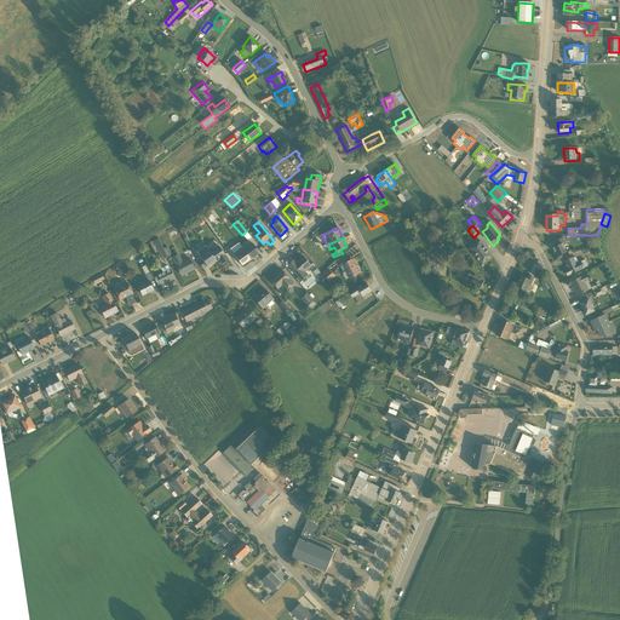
[(566,244),(563,237),(556,241),(558,246),(554,248),(555,251),(554,252),(555,253),(557,257),(568,252),(564,245),(566,244)]
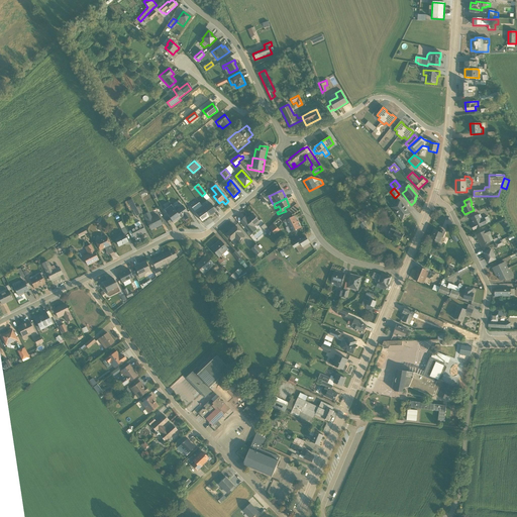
[(135,217),(139,215),(136,208),(131,199),(130,199),(124,202),(129,211),(132,210),(135,217)]
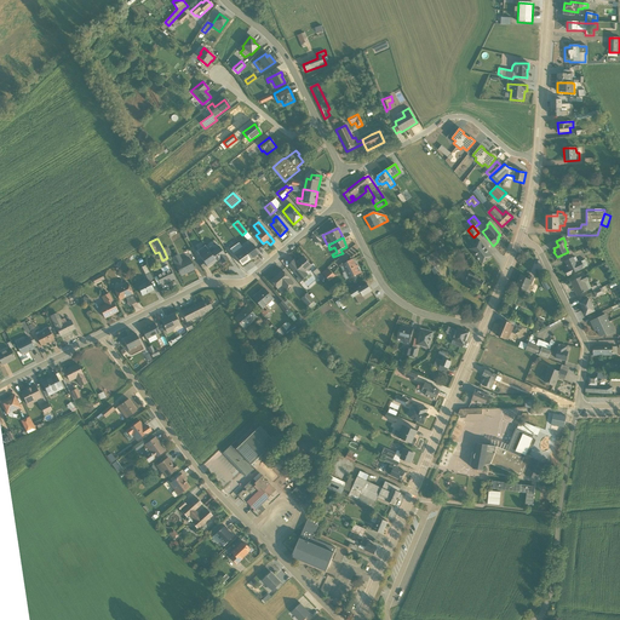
[(482,264),(492,256),(480,241),(470,250),(482,264)]
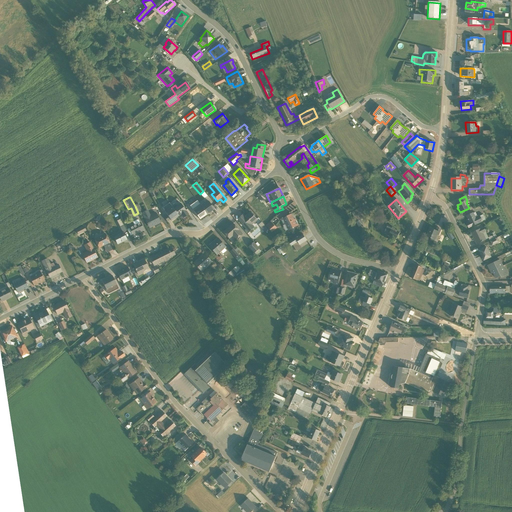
[(207,215),(201,206),(197,200),(189,206),(199,220),(207,215)]
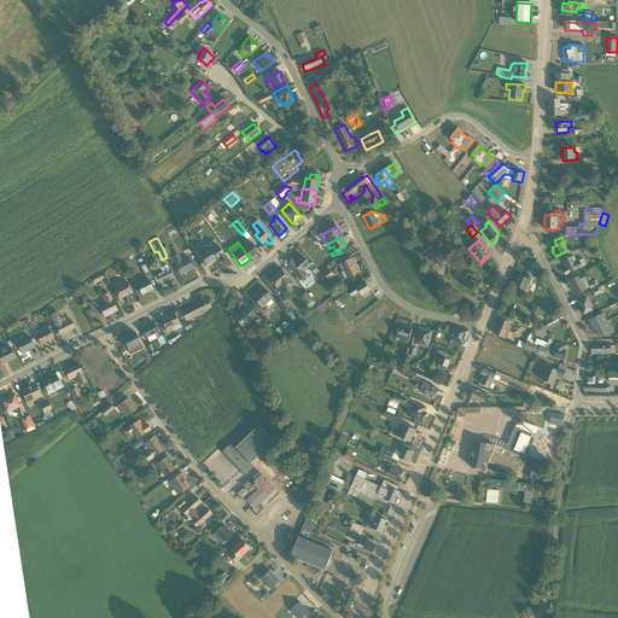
[(243,249),(250,260),(258,252),(251,243),(243,249)]
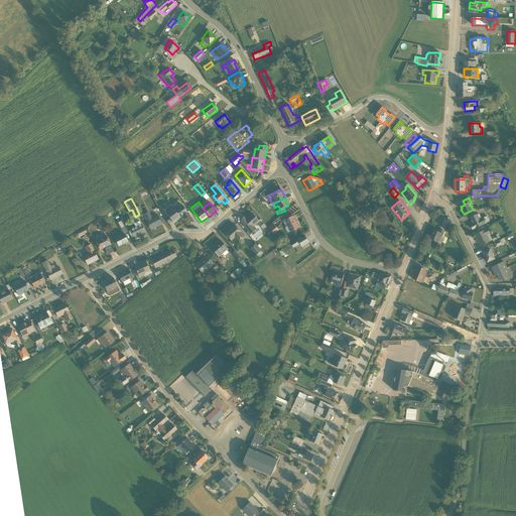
[(184,220),(190,216),(181,205),(178,208),(177,207),(173,209),(179,218),(181,217),(184,220)]
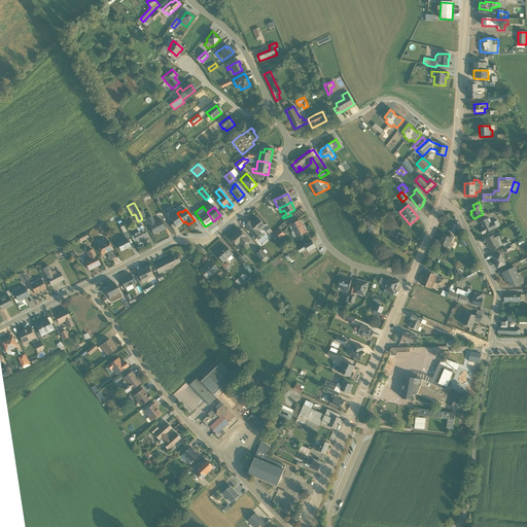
[(174,210),(167,215),(172,221),(168,223),(172,229),(175,226),(176,227),(179,224),(179,225),(183,222),(177,213),(174,210)]
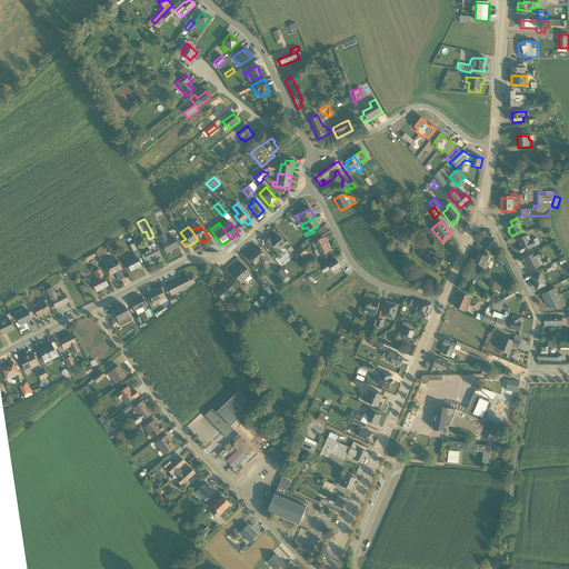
[(401,232),(391,238),(397,248),(407,243),(401,232)]
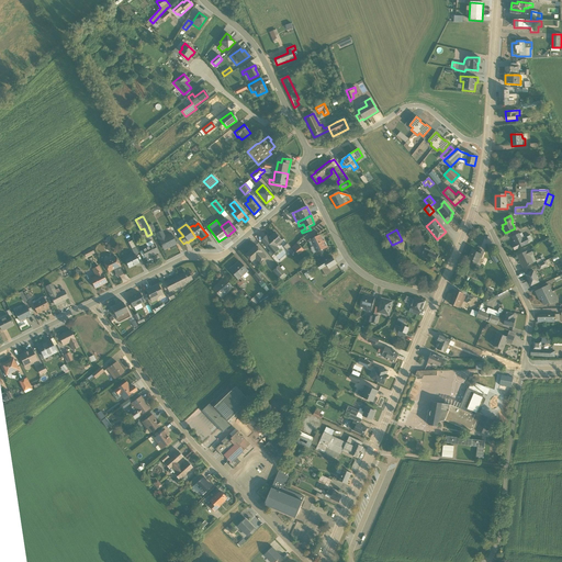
[(161,231),(156,234),(164,250),(169,247),(176,244),(170,234),(165,236),(161,231)]
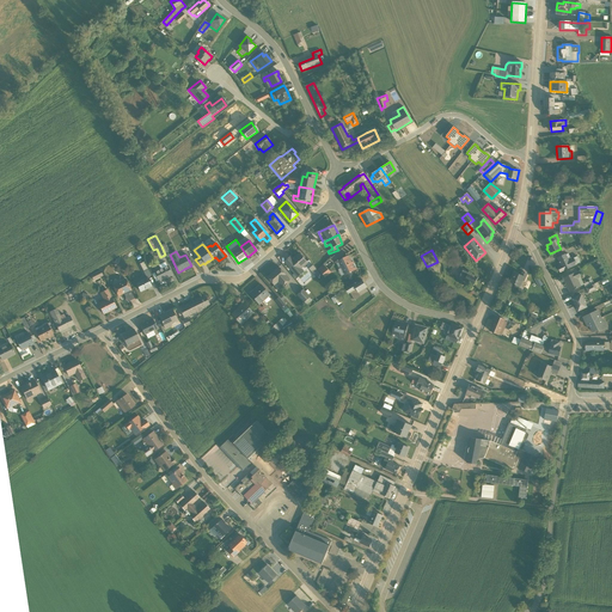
[(285,262),(298,277),(305,273),(301,269),(307,263),(299,254),(293,259),(291,257),(285,262)]
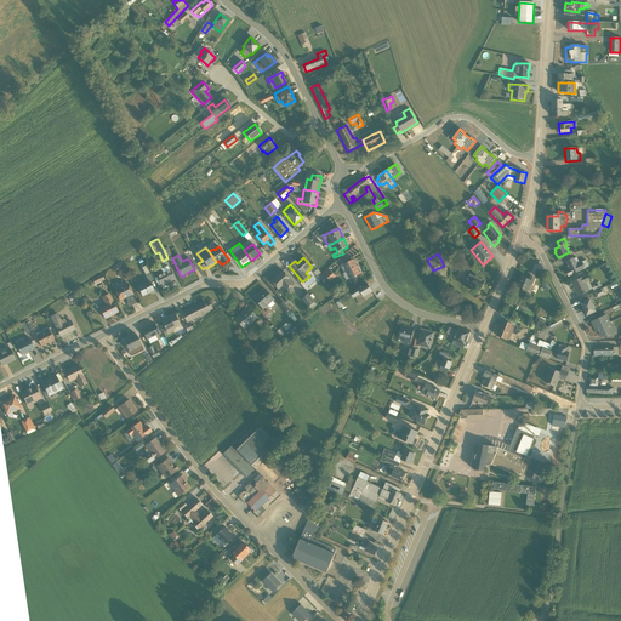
[(574,258),(565,263),(569,269),(565,272),(569,278),(590,267),(586,261),(580,263),(577,258),(574,260),(574,258)]
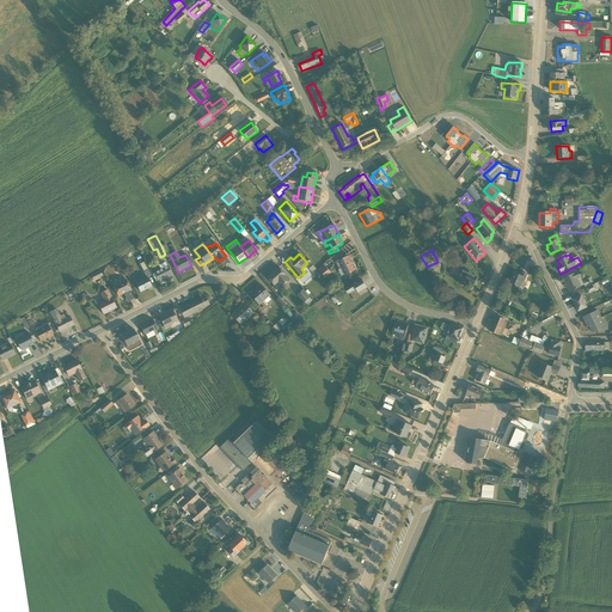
[(356,270),(349,256),(336,263),(340,269),(341,269),(344,275),(356,270)]
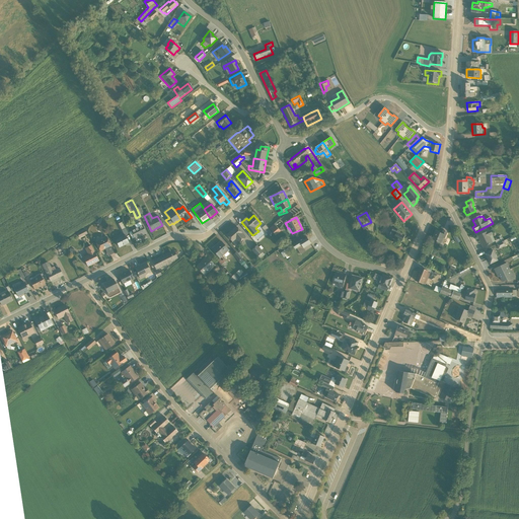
[(119,223),(125,234),(128,233),(122,222),(119,223)]
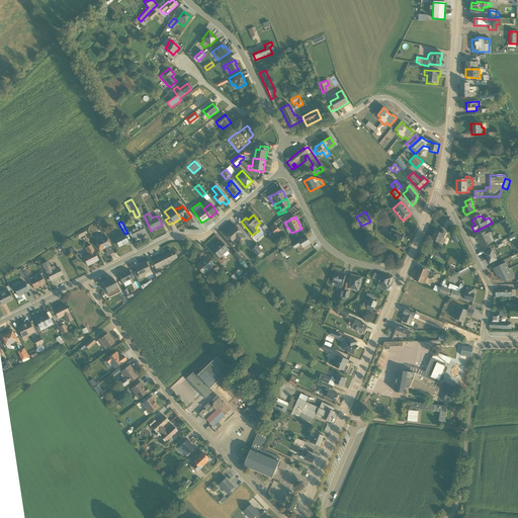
[(134,225),(128,227),(131,231),(128,232),(132,239),(134,238),(135,239),(146,234),(142,225),(141,226),(140,223),(134,225)]
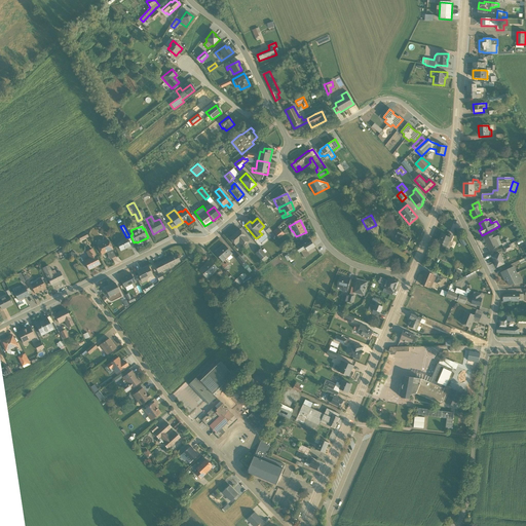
[(285,234),(278,227),(273,232),(277,236),(279,239),(285,234)]
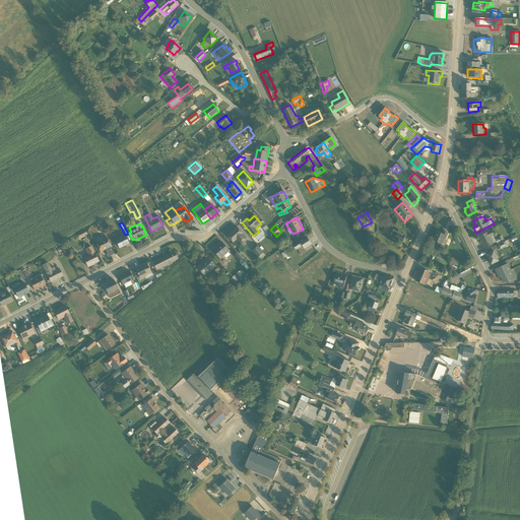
[(237,228),(226,236),(233,243),(236,241),(239,245),(246,238),(237,228)]
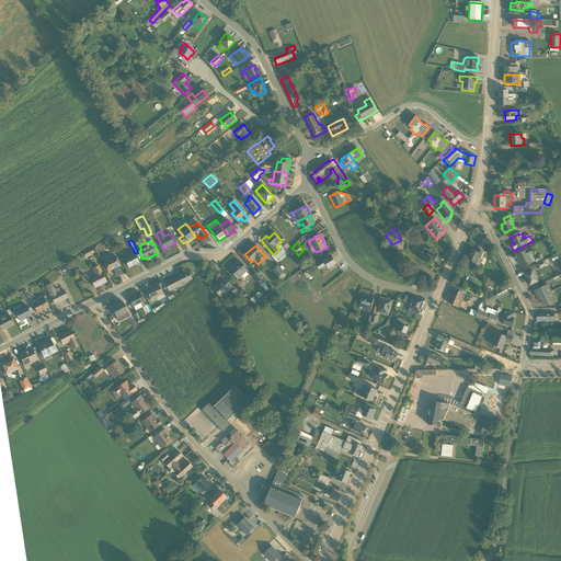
[(82,251),(86,256),(94,252),(92,247),(82,251)]
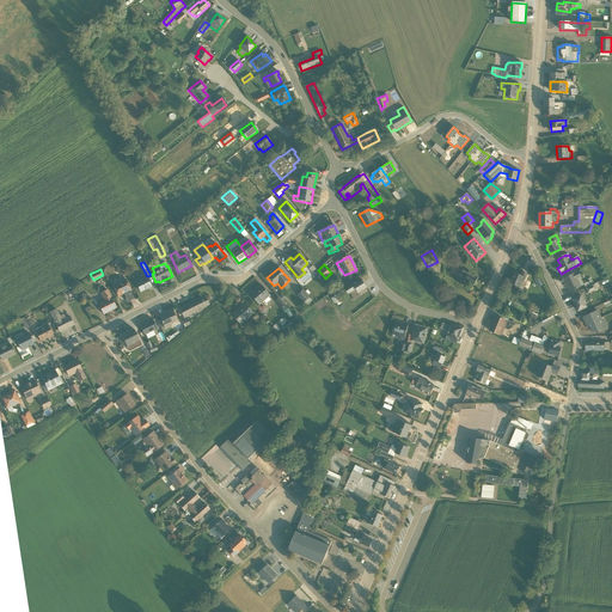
[(467,274),(463,270),(459,277),(473,286),(478,277),(472,275),(472,274),(469,271),(467,274)]
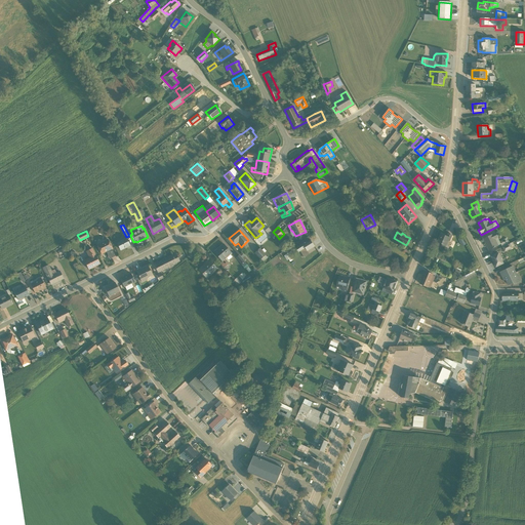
[(502,247),(510,244),(508,240),(500,243),(497,238),(498,238),(495,233),(492,235),(483,239),(485,243),(486,243),(489,250),(500,244),(502,247)]
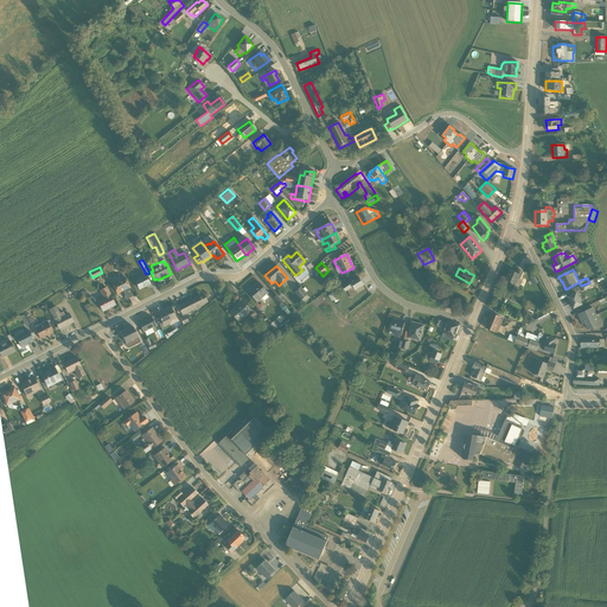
[(517,273),(510,270),(505,280),(511,282),(510,285),(515,287),(513,288),(517,289),(522,280),(519,279),(522,273),(518,270),(517,273)]
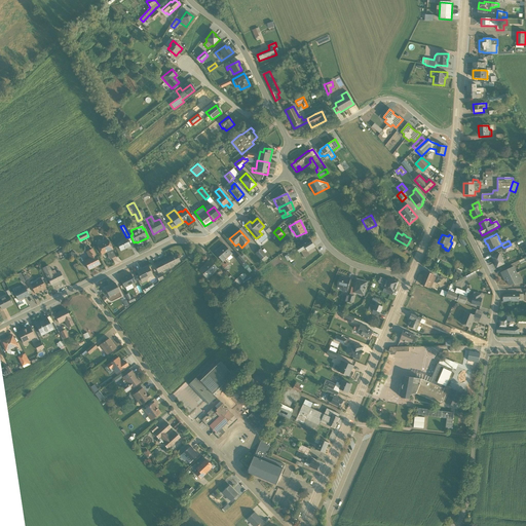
[(120,251),(130,246),(126,237),(116,242),(120,251)]
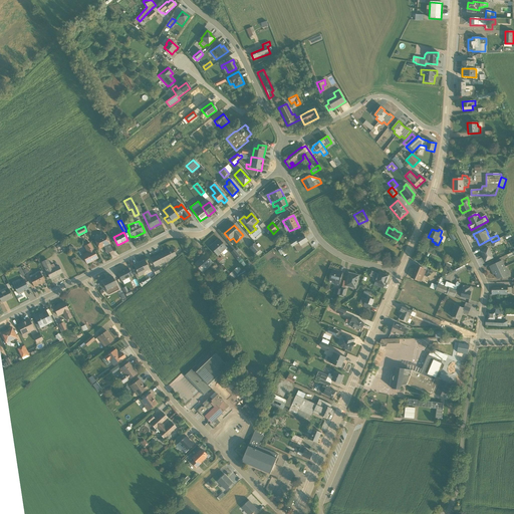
[(98,249),(109,243),(105,234),(94,239),(98,249)]
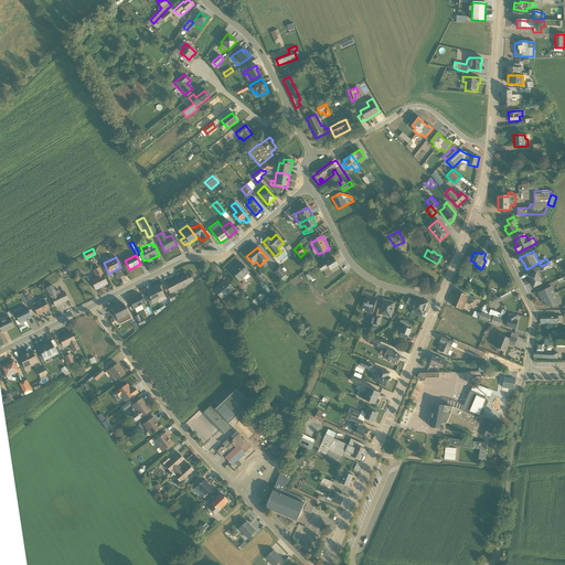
[(330,259),(318,267),(321,272),(323,270),(327,277),(333,274),(330,270),(339,265),(334,258),(330,260),(330,259)]
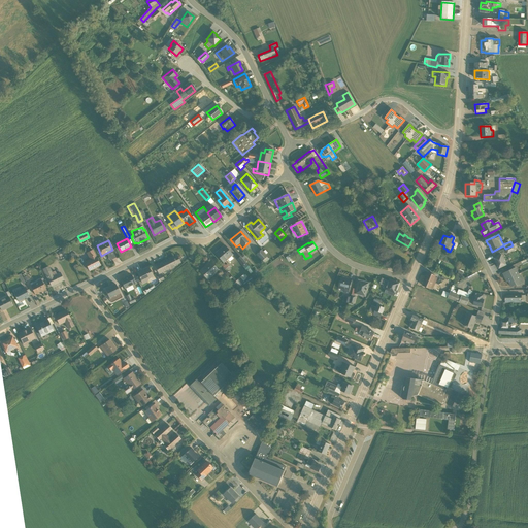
[(233,255),(224,245),(215,254),(223,263),(221,265),(228,273),(227,271),(230,268),(227,264),(225,265),(224,263),(226,261),(228,263),(233,259),(231,257),(233,255)]
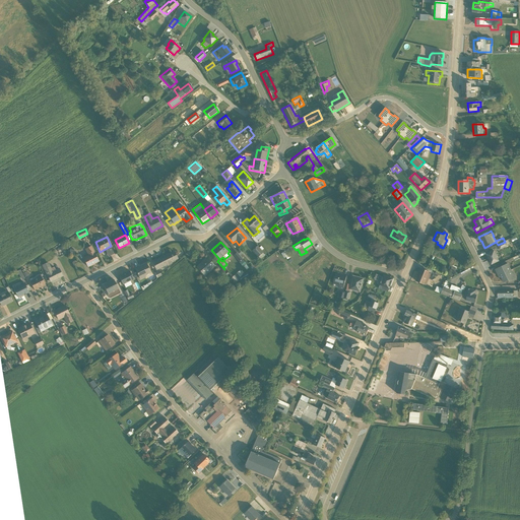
[(87,267),(92,265),(99,262),(93,253),(94,252),(91,246),(84,249),(88,256),(83,258),(87,267)]
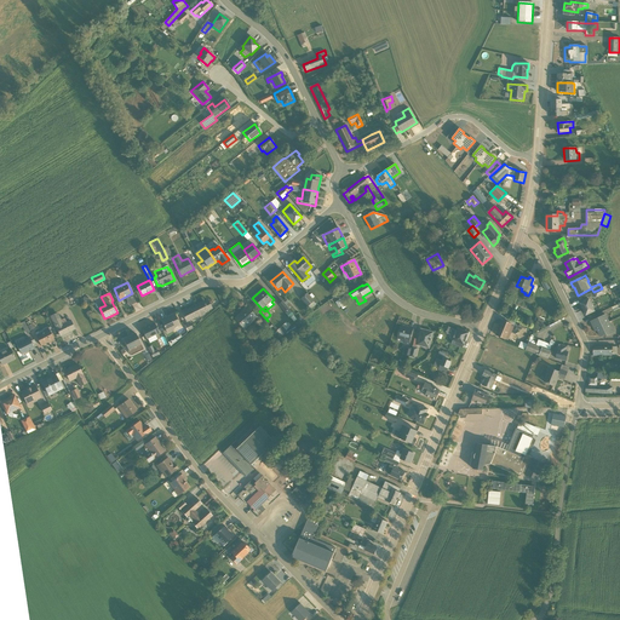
[(315,302),(308,293),(300,299),(308,308),(315,302)]
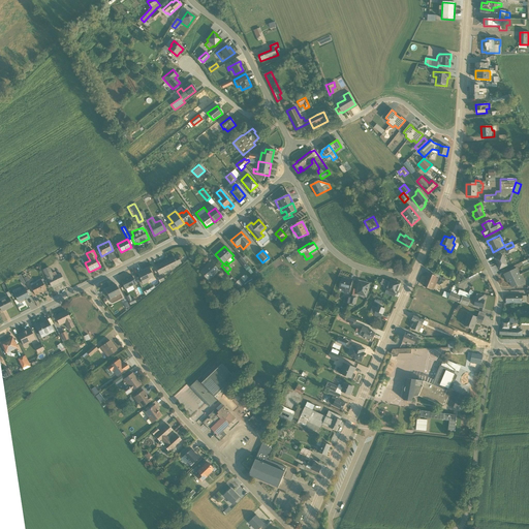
[(291,255),(286,258),(289,262),(290,261),(292,265),(296,262),(291,255)]
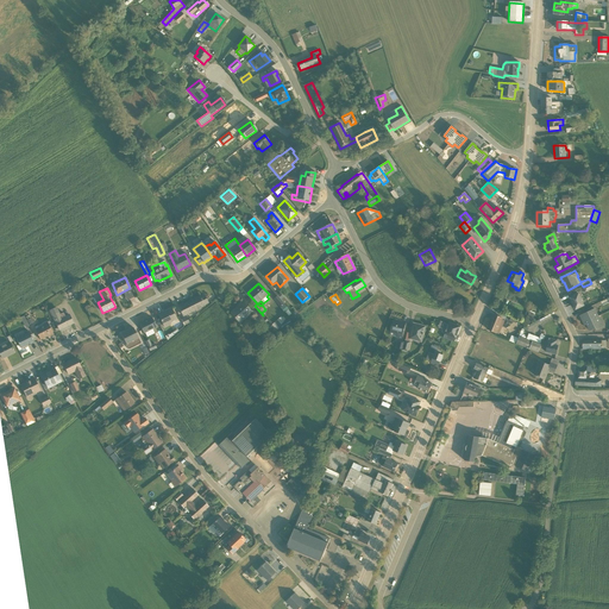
[(570,299),(576,309),(584,306),(578,294),(570,299)]
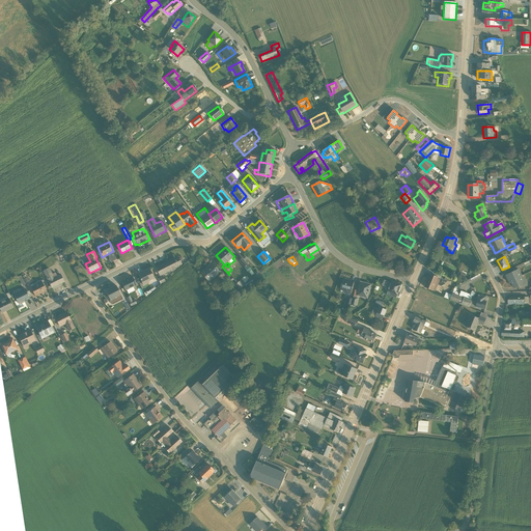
[(155,267),(160,276),(170,272),(175,270),(175,269),(178,267),(182,264),(177,257),(174,259),(174,258),(159,266),(159,264),(155,267)]
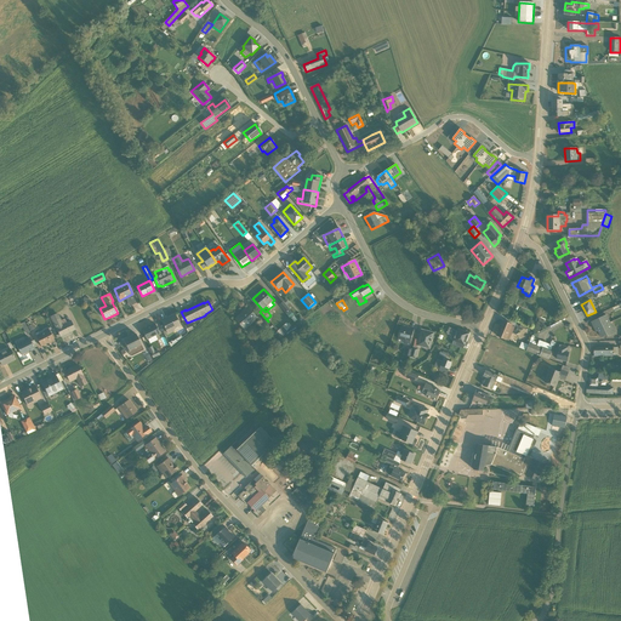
[(290,309),(283,302),(279,305),(286,313),(285,314),(290,319),(294,315),(290,311),(290,309)]
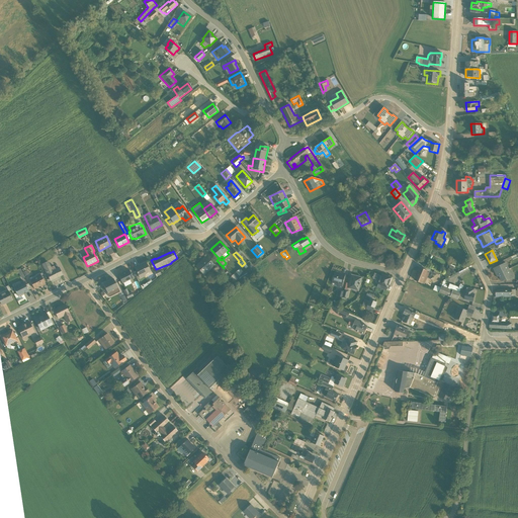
[(214,266),(205,256),(202,259),(203,260),(196,266),(203,275),(214,266)]
